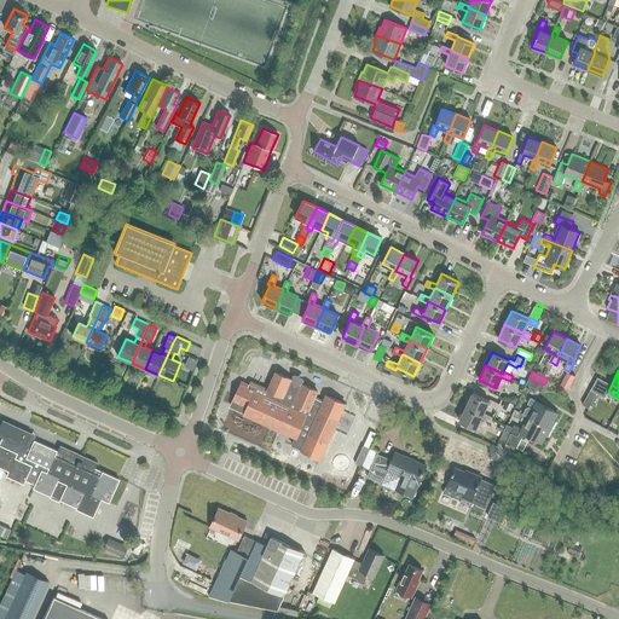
[(299,383),(294,381),(276,372),(268,389),(252,382),(249,386),(242,382),(231,406),(244,414),(295,437),(291,445),(302,450),(301,450),(320,460),(345,404),(327,395),(323,401),(314,398),(317,392),(299,383)]
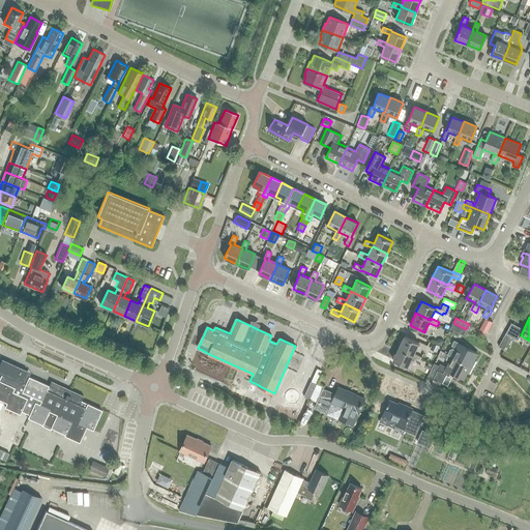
[(491,324),(484,320),(479,330),(486,333),(491,324)]
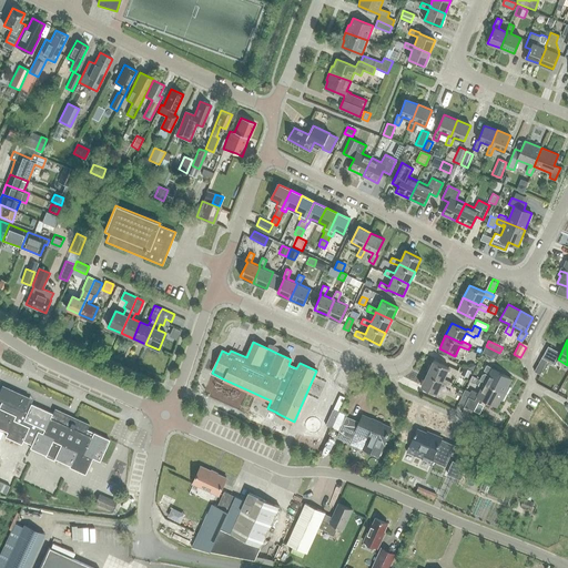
[(540,374),(548,361),(541,357),(535,371),(540,374)]
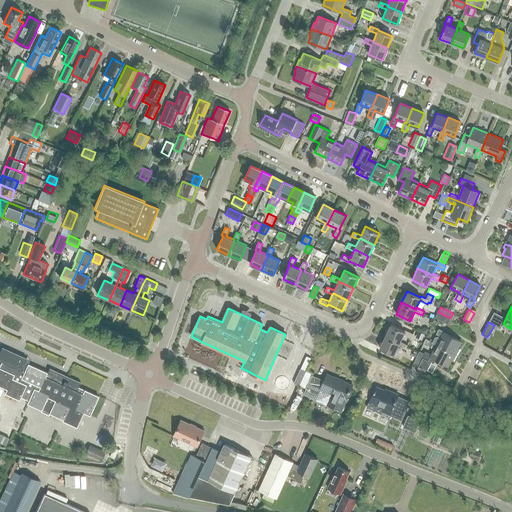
[(411,338),(413,334),(405,330),(404,331),(391,325),(385,336),(399,343),(400,341),(404,334),(411,338)]
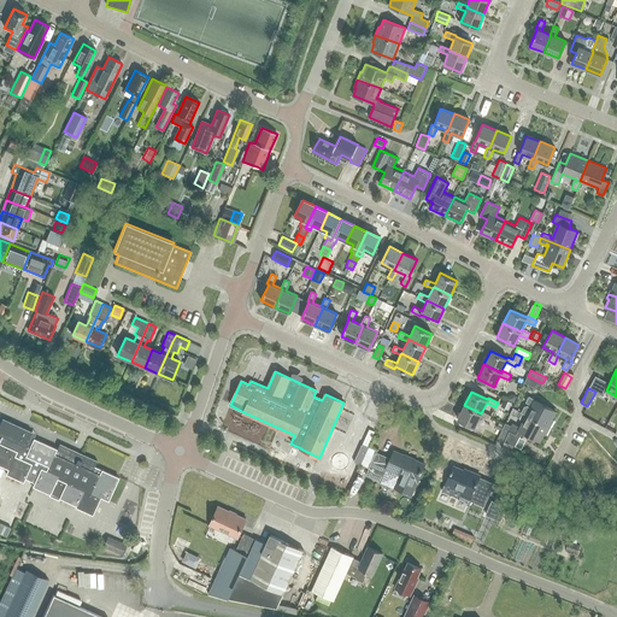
[(556,411),(535,400),(535,399),(529,397),(526,403),(532,405),(530,407),(527,405),(523,406),(519,412),(526,416),(527,415),(547,425),(556,411)]
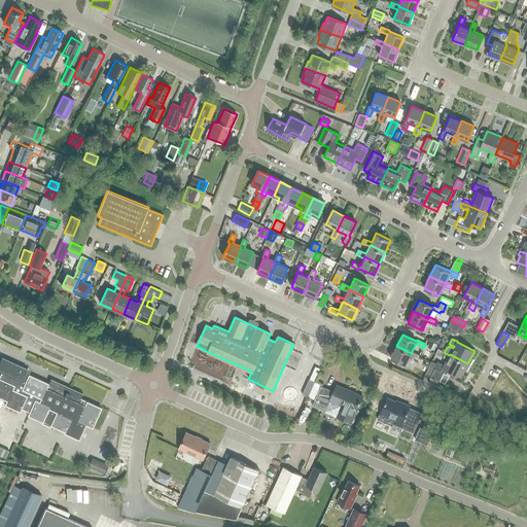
[(427,348),(433,350),(436,344),(430,341),(427,348)]
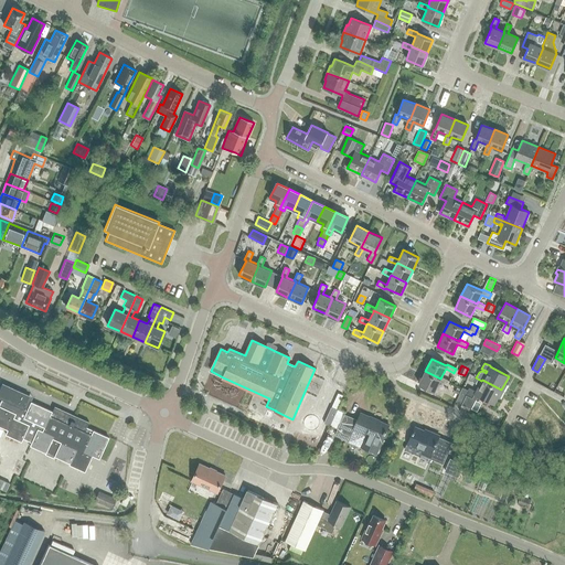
[(439,381),(448,385),(450,381),(441,376),(440,379),(425,371),(419,384),(435,392),(439,381)]
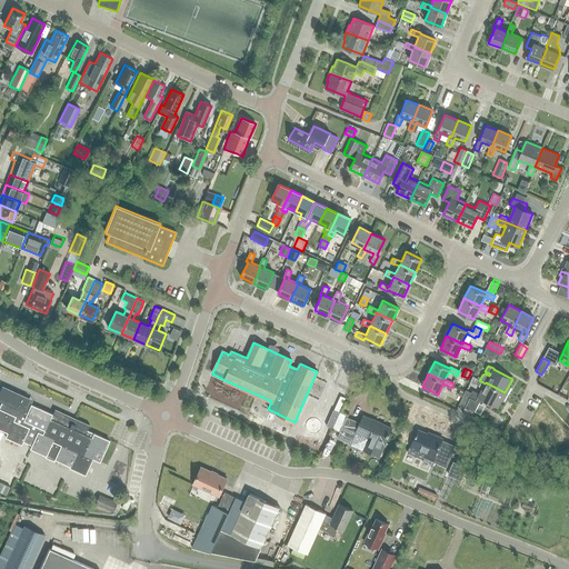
[(498,407),(505,392),(486,382),(485,383),(480,393),(472,390),(471,392),(467,390),(459,403),(475,411),(481,398),(498,407)]
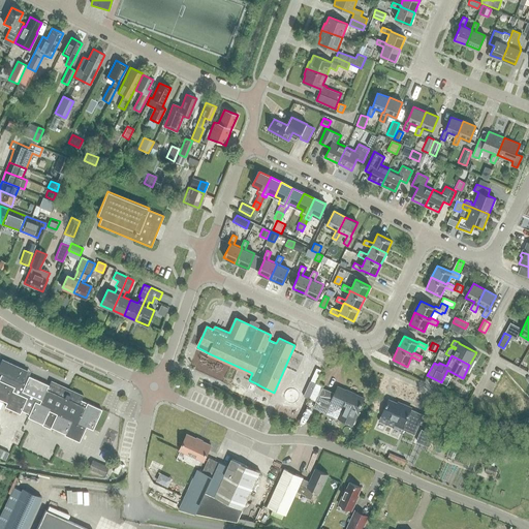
[(101,410),(81,400),(83,396),(71,391),(69,395),(25,375),(27,371),(2,359),(0,362),(0,373),(1,374),(0,377),(0,399),(7,403),(5,407),(20,413),(21,410),(29,414),(28,417),(42,424),(43,423),(52,426),(51,427),(65,434),(64,435),(79,441),(86,427),(93,430),(101,410)]
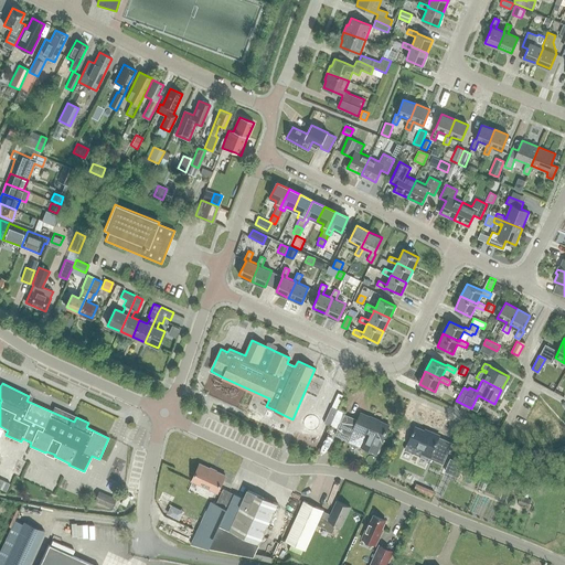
[(337,409),(330,406),(322,423),(329,426),(337,409)]
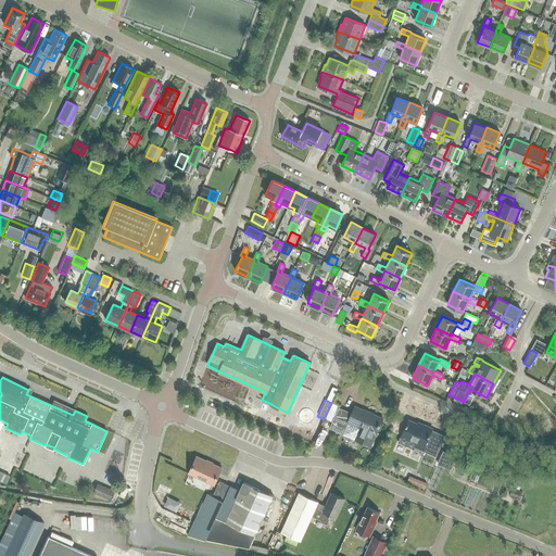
[(352,414),(339,407),(340,405),(332,402),(325,419),(332,422),(330,428),(370,446),(382,418),(355,406),(352,414)]
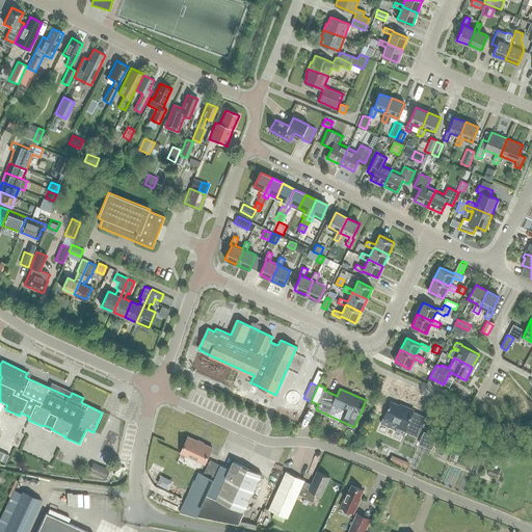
[(413,411),(414,409),(405,406),(404,407),(392,402),(384,418),(405,427),(404,431),(417,436),(426,417),(413,411)]
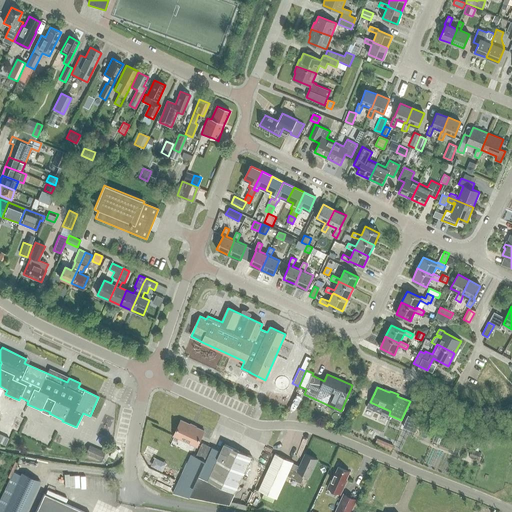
[(415,419),(408,415),(403,427),(410,430),(415,419)]
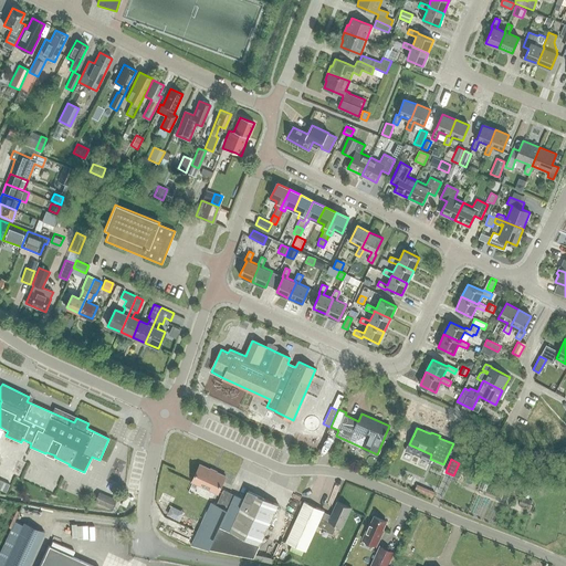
[(218,494),(226,477),(200,464),(192,482),(218,494)]
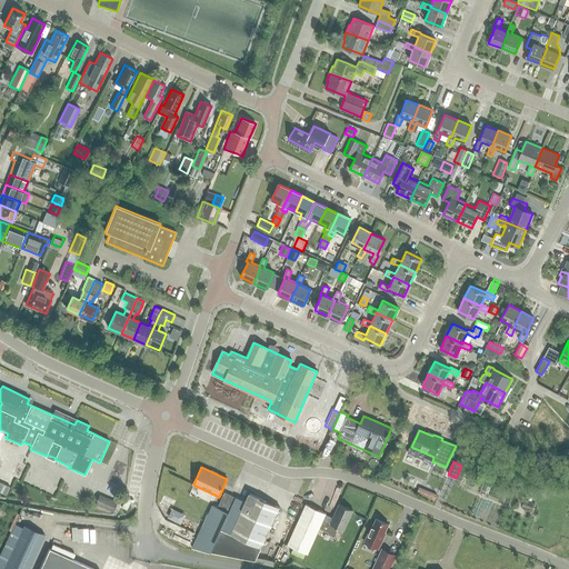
[(0,482),(0,492),(6,496),(9,487),(0,482)]
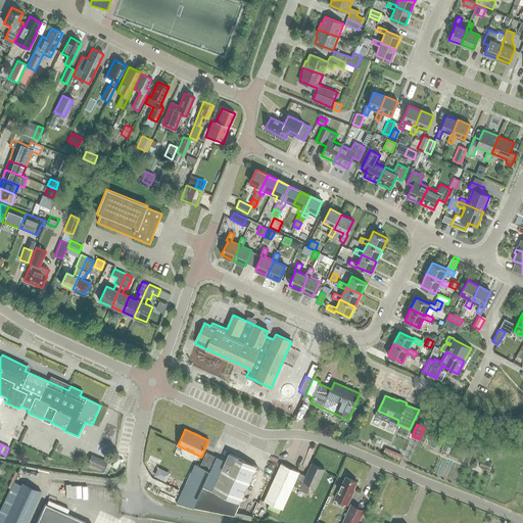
[(399,461),(401,455),(385,447),(383,454),(399,461)]
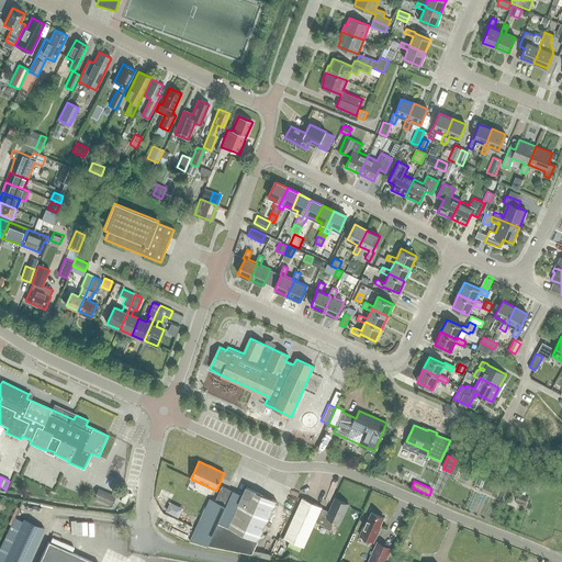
[(222,486),(215,501),(226,506),(233,491),(222,486)]
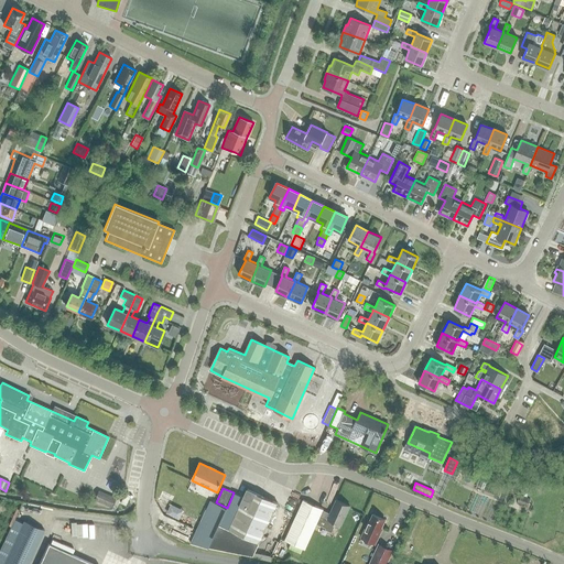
[(115,498),(98,489),(93,500),(110,508),(115,498)]
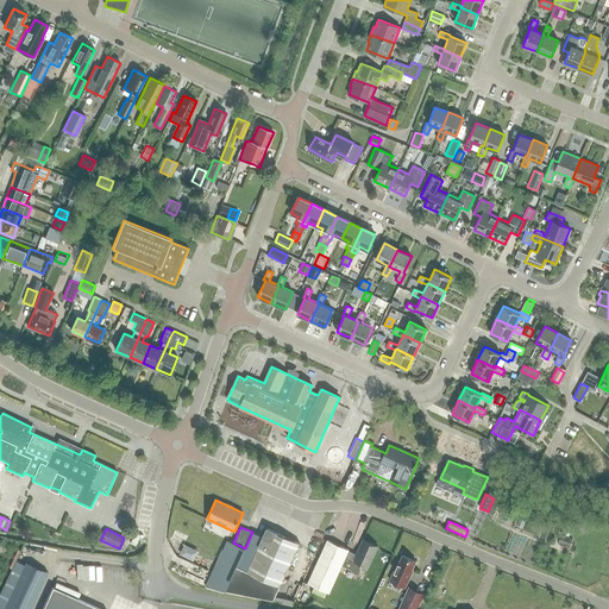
[(267,528),(263,538),(249,572),(280,586),(300,544),(267,528)]
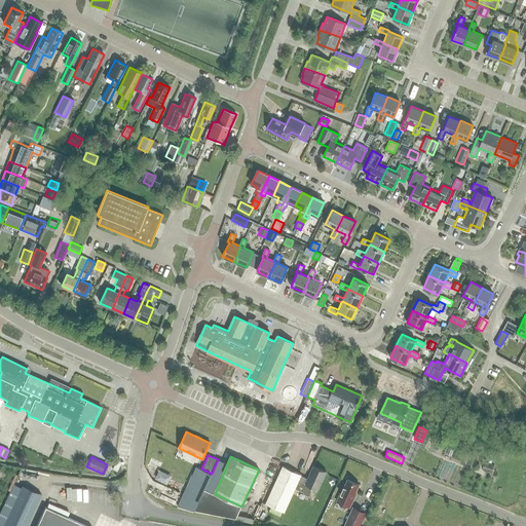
[(212,474),(204,489),(215,494),(227,464),(218,459),(212,474)]
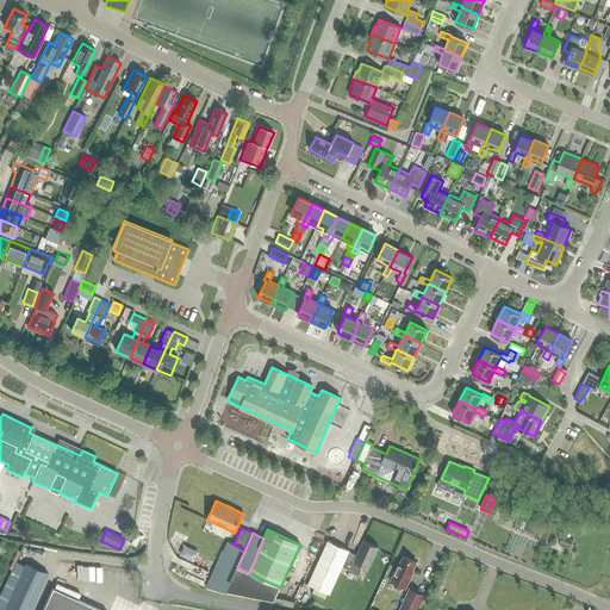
[(135,534),(130,543),(136,546),(141,536),(135,534)]
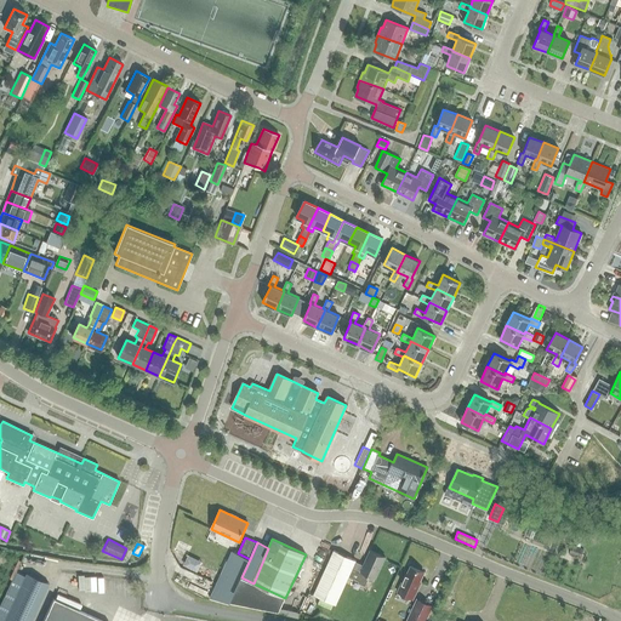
[(228,559),(210,598),(231,603),(241,577),(250,559),(238,553),(232,551),(231,553),(228,559)]
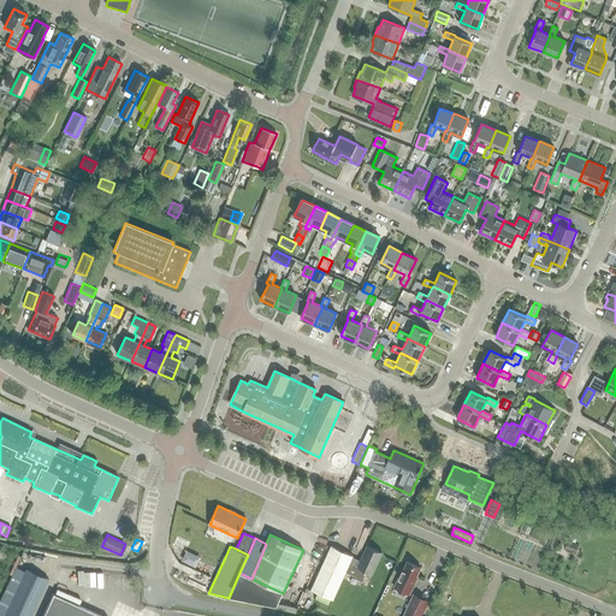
[(373,574),(381,554),(367,546),(360,561),(353,557),(353,556),(331,546),(311,590),(333,600),(345,573),(361,580),(366,570),(373,574)]
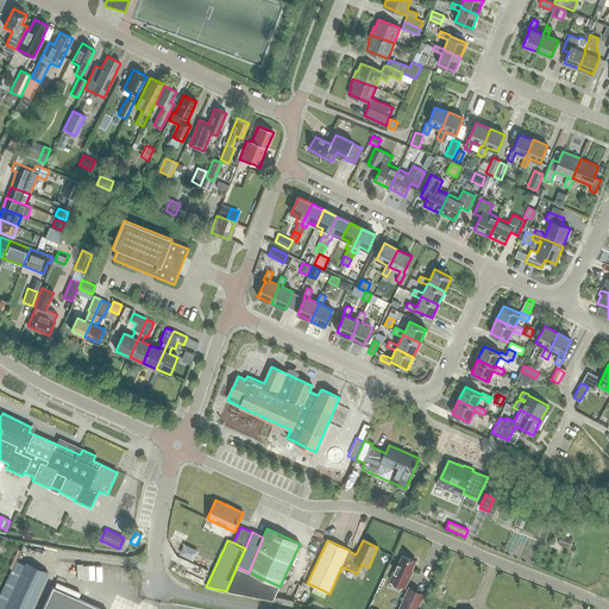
[(412,570),(415,562),(402,556),(399,564),(397,564),(390,581),(405,588),(413,571),(412,570)]
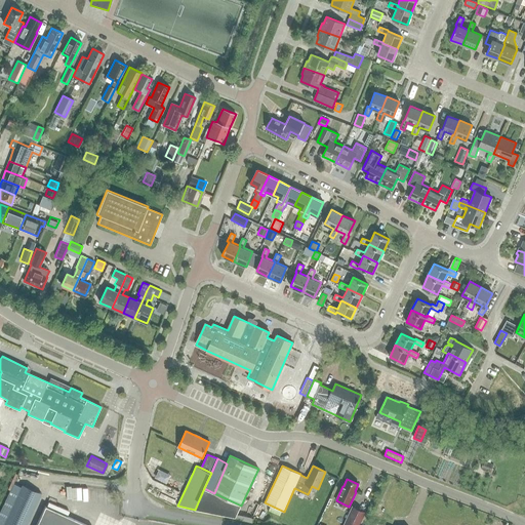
[(13,483),(0,513),(0,524),(1,524),(26,524),(41,493),(23,485),(22,487),(13,483)]
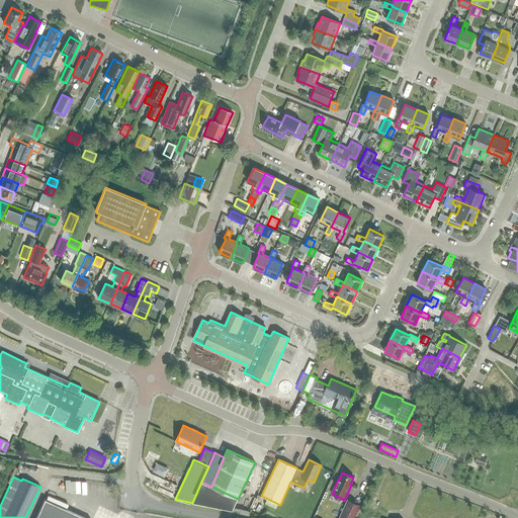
[(201,482),(192,503),(233,511),(238,499),(211,487),(201,482)]
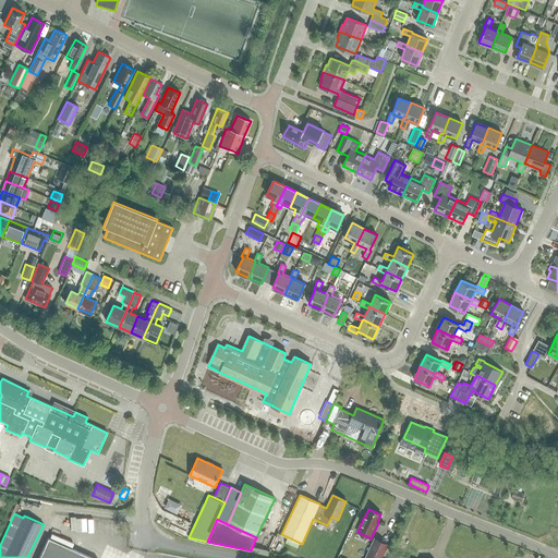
[(381,557),(389,544),(374,537),(364,557),(381,557)]
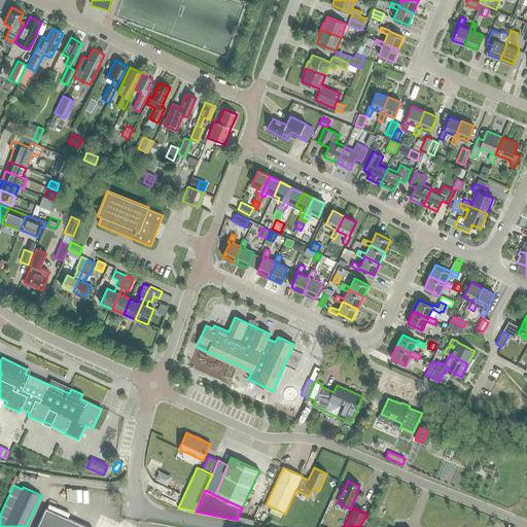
[(86,526),(45,508),(36,526),(86,526)]
